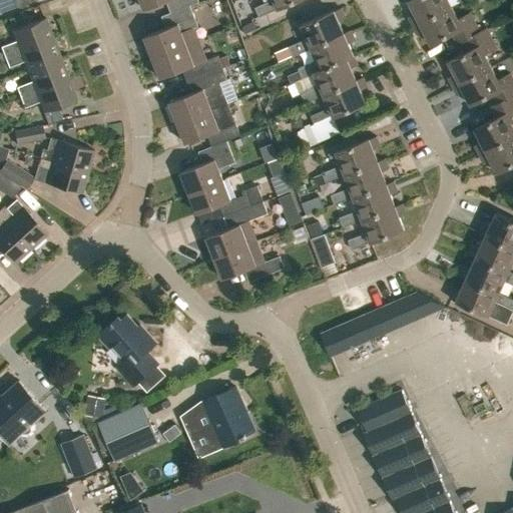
[(0,0),(0,12),(0,14),(16,8),(12,0),(0,0)]
